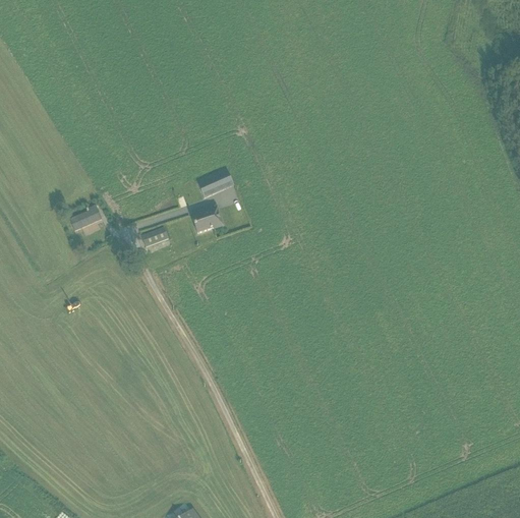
[(195,178),(204,196),(233,183),(225,165),(195,178)]
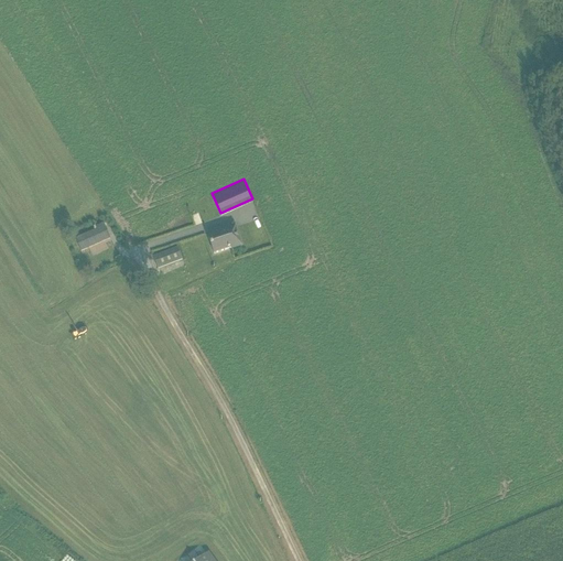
[(224,227),(206,234),(213,251),(229,245),(230,246),(240,243),(234,220),(223,225),(224,227)]
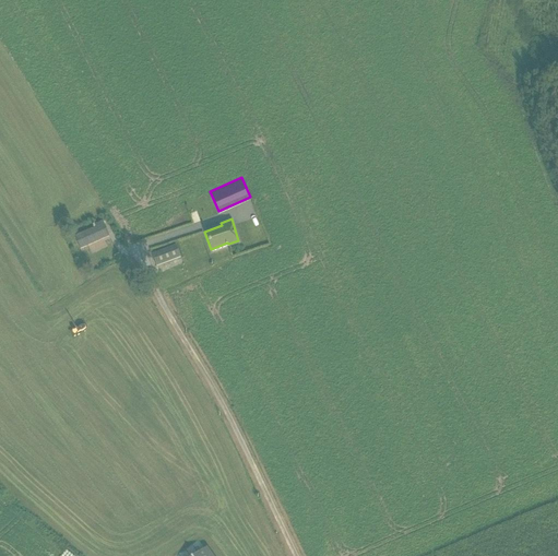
[(103,221),(73,234),(79,246),(108,233),(103,221)]
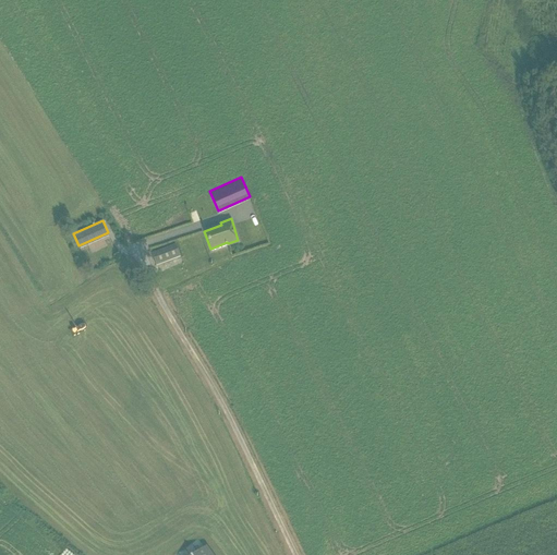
[(179,254),(174,242),(150,251),(155,263),(179,254)]
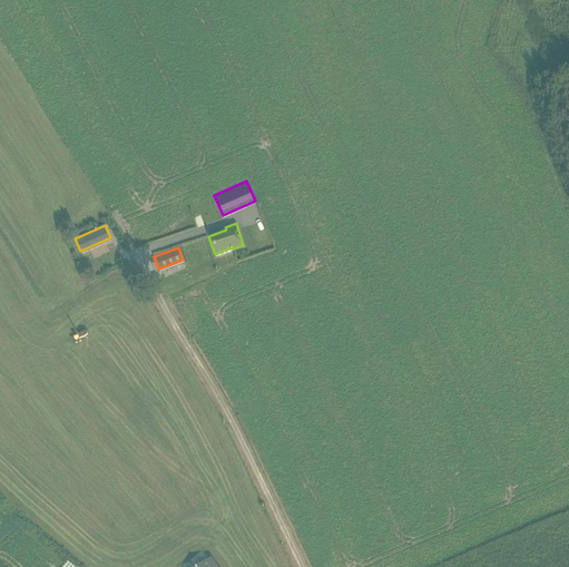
[(217,566),(211,555),(193,566),(217,566)]
